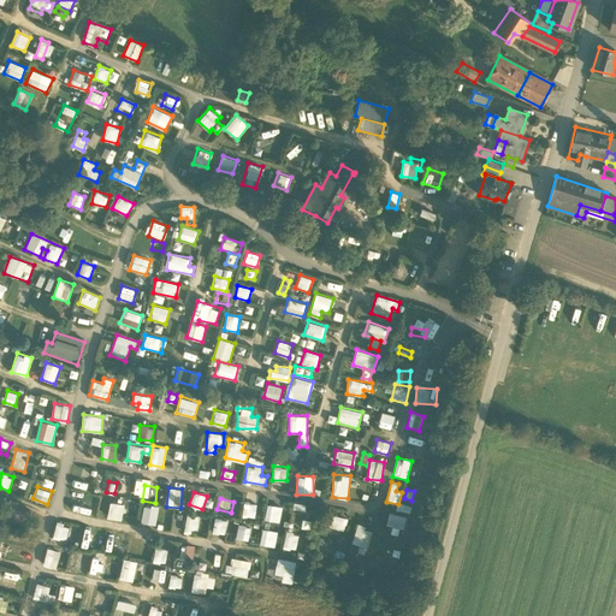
[(107,517),(123,520),(125,504),(110,502),(107,517)]
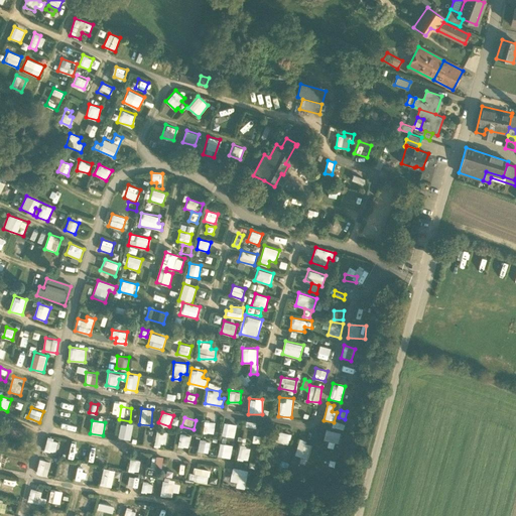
[(213,434),(215,423),(204,421),(203,433),(213,434)]
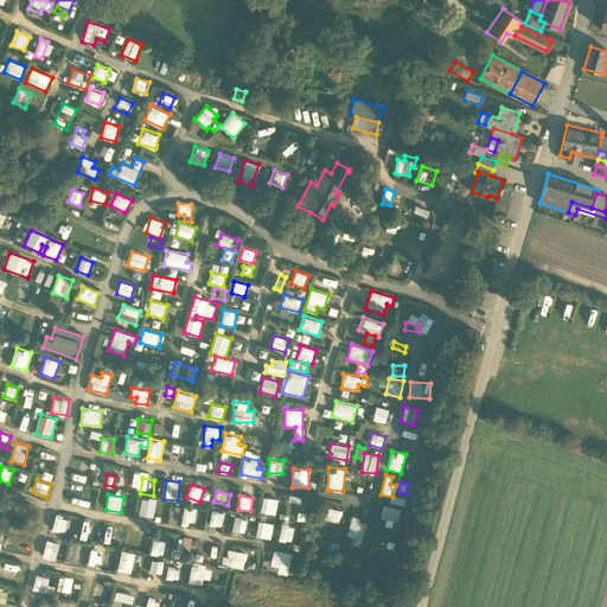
[(263,512),(275,515),(279,499),(266,497),(263,512)]
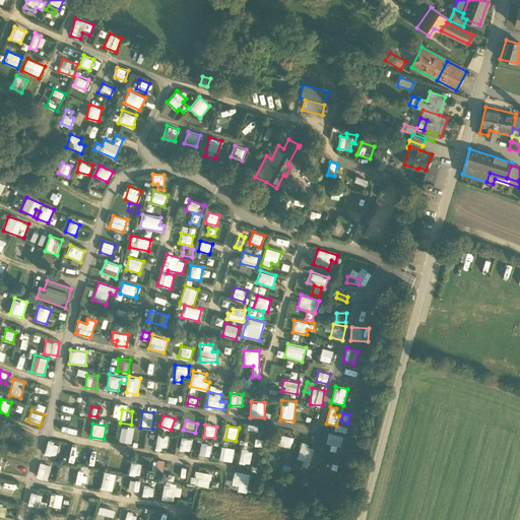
[(335,426),(334,431),(346,434),(347,428),(335,426)]
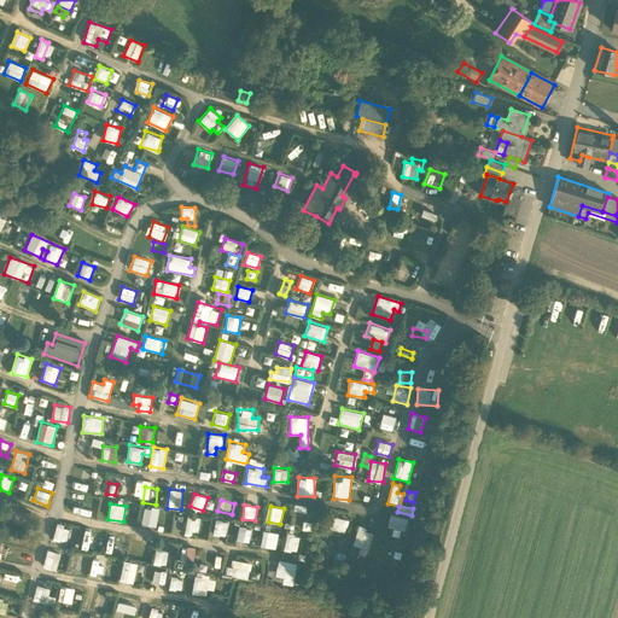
[(143,525),(158,526),(158,508),(144,508),(143,525)]
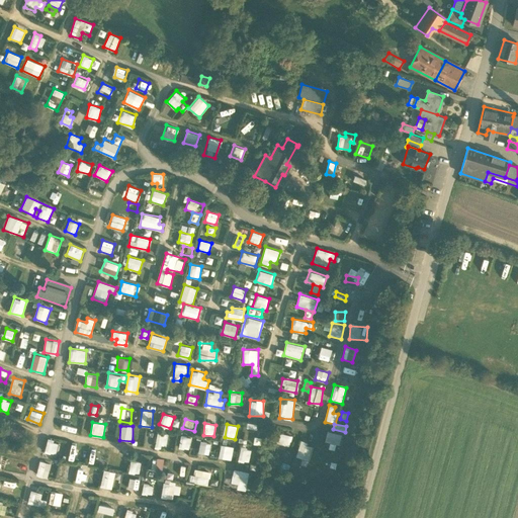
[(155,448),(161,449),(162,445),(166,445),(168,434),(158,432),(155,448)]
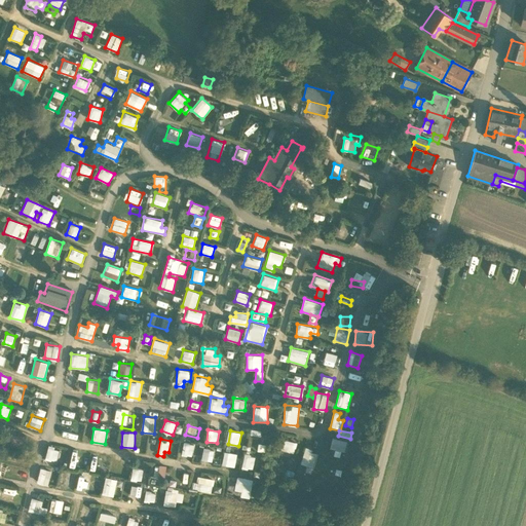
[(330,450),(334,451),(334,457),(343,458),(346,441),(332,439),(330,450)]
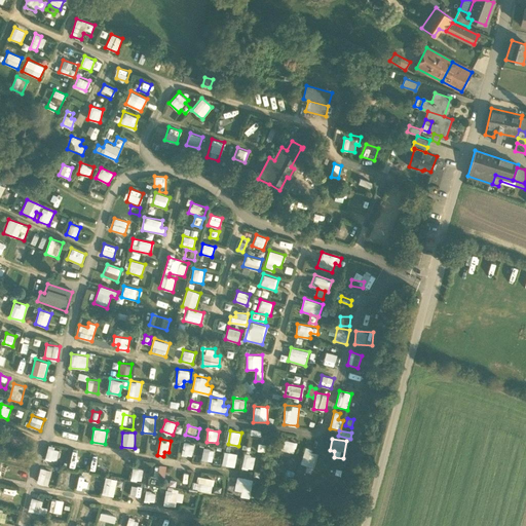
[(280,452),(295,454),(296,442),(282,441),(280,452)]
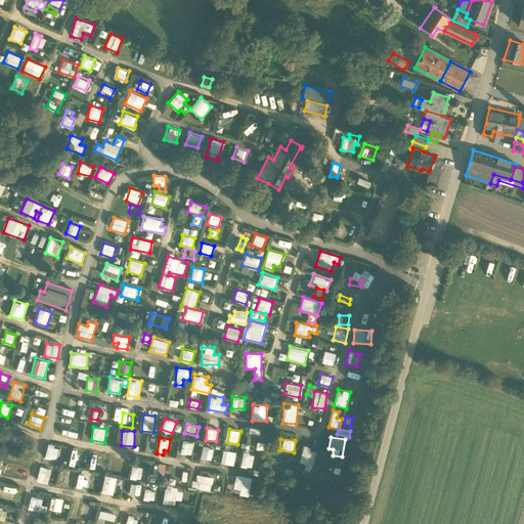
[(180,452),(191,454),(193,442),(183,440),(180,452)]
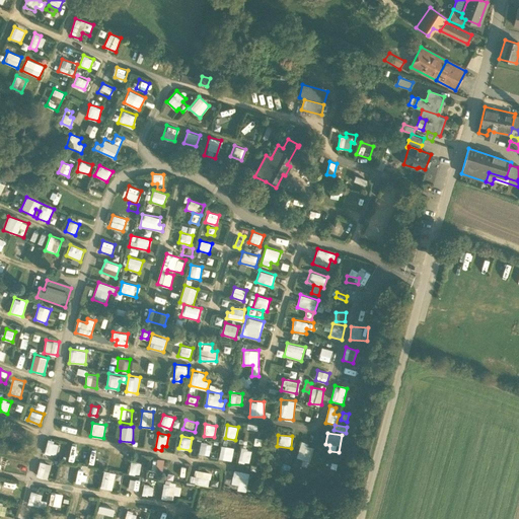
[(45,452),(56,455),(59,444),(49,441),(45,452)]
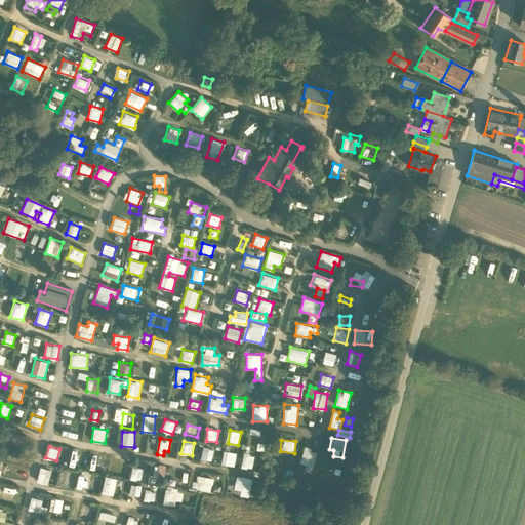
[(203,447),(201,459),(212,460),(214,448),(203,447)]
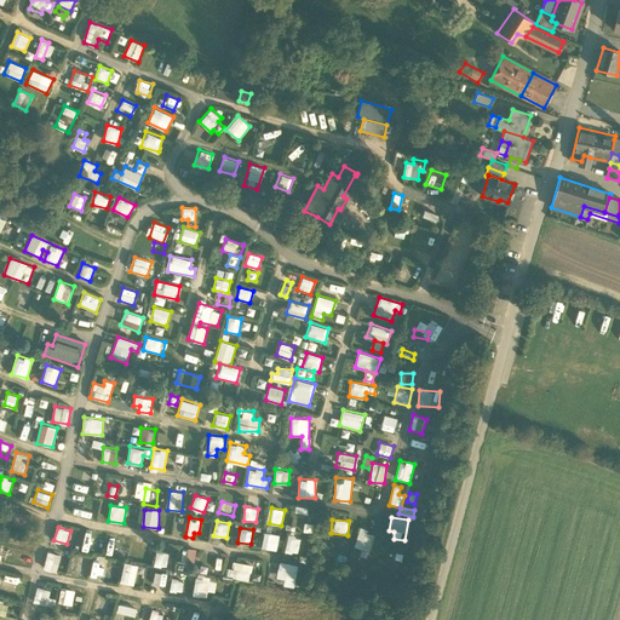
[(374,537),(366,534),(367,530),(360,528),(355,549),(371,552),(374,537)]
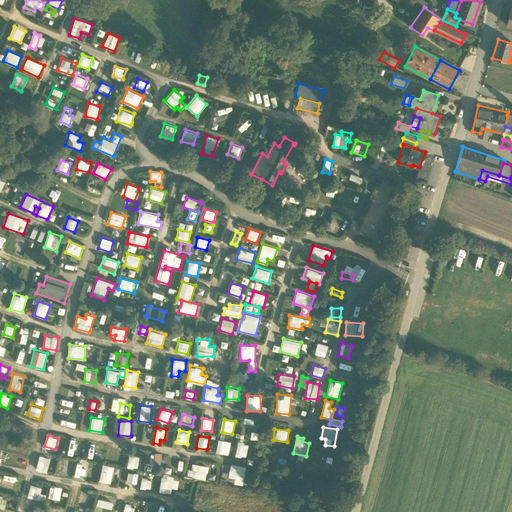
[(231,443),(219,440),(217,452),(229,454),(231,443)]
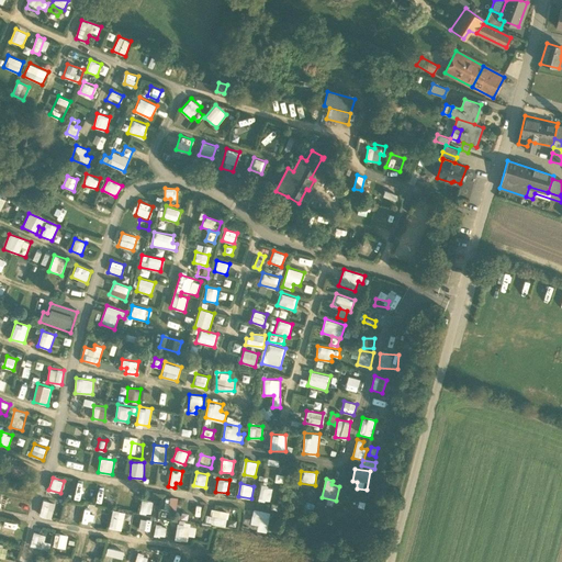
[(271,502),(272,486),(261,485),(259,501),(271,502)]
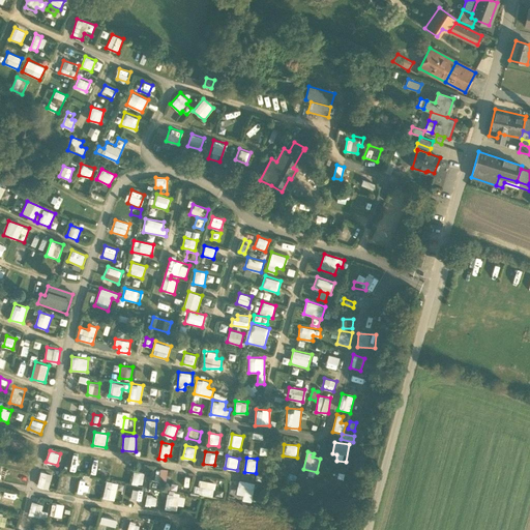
[(101,474),(101,459),(90,459),(89,473),(101,474)]
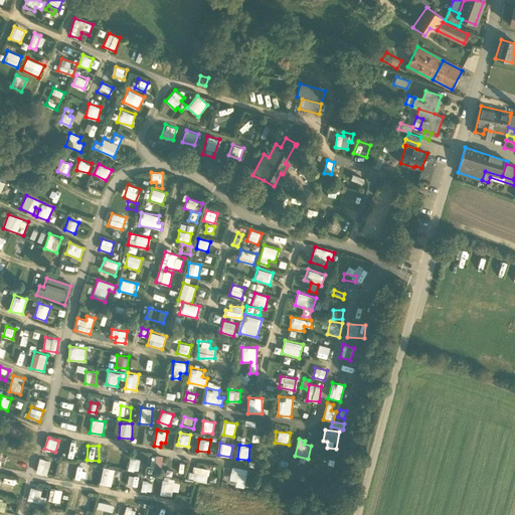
[(122,467),(123,459),(125,459),(126,451),(112,449),(110,465),(122,467)]
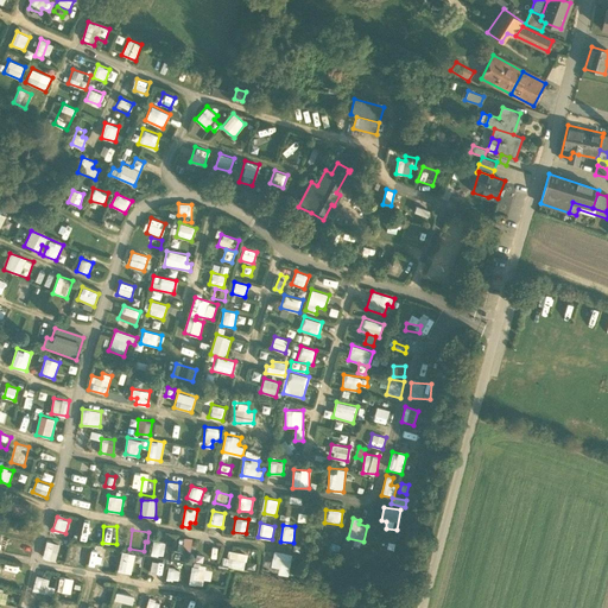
[(178,551),(191,551),(192,538),(178,538),(178,551)]
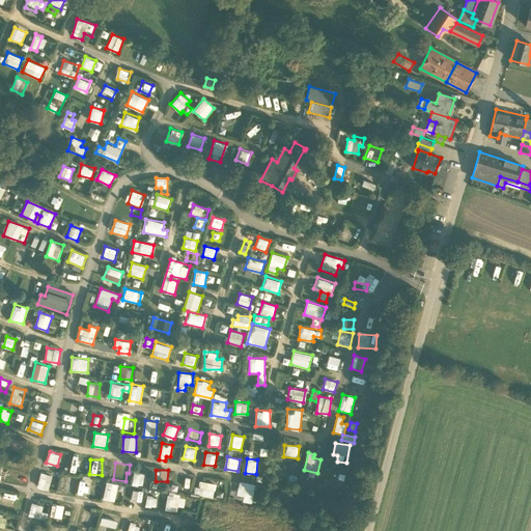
[(50,490),(52,474),(40,472),(38,488),(50,490)]
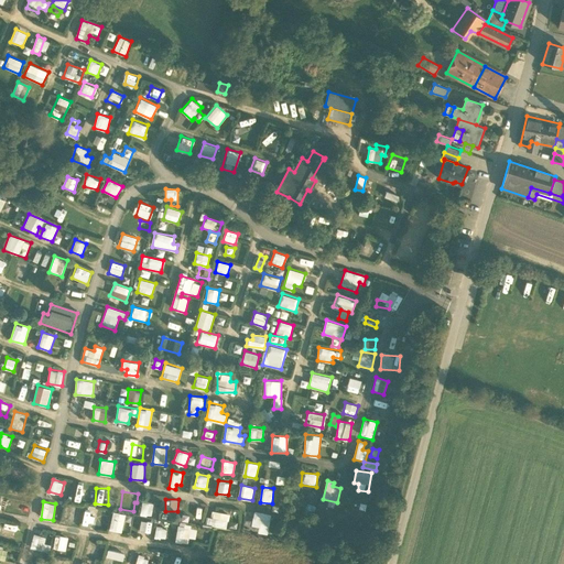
[(160,509),(154,509),(154,501),(142,501),(141,514),(160,516),(160,509)]
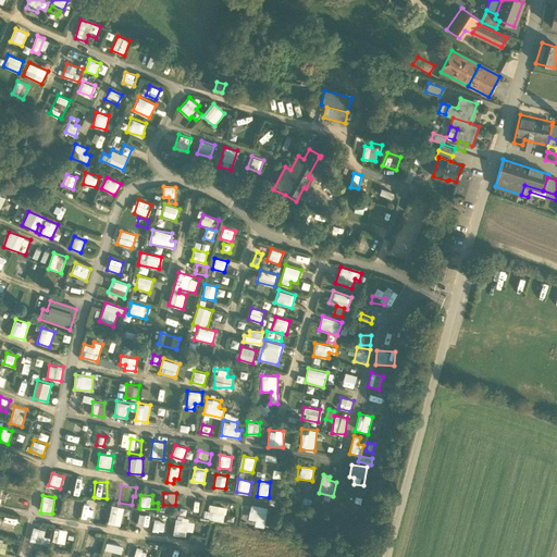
[(85,498),(82,512),(94,516),(97,500),(85,498)]
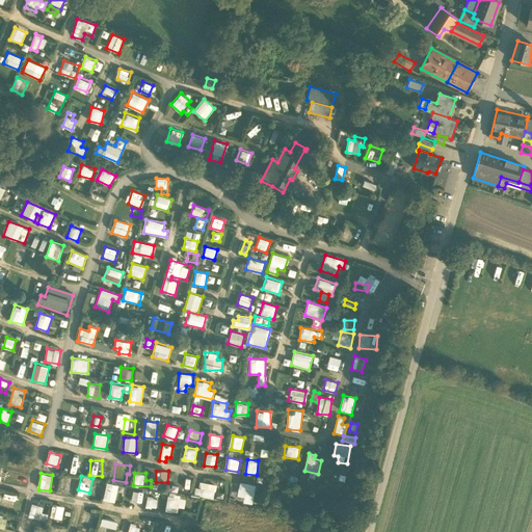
[(214,498),(216,484),(201,481),(200,487),(194,487),(193,495),(214,498)]
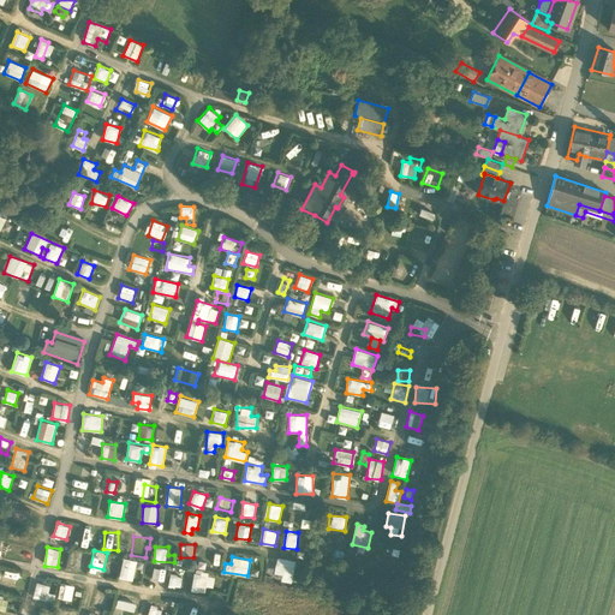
[(276,557),(274,580),(293,583),(296,560),(276,557)]
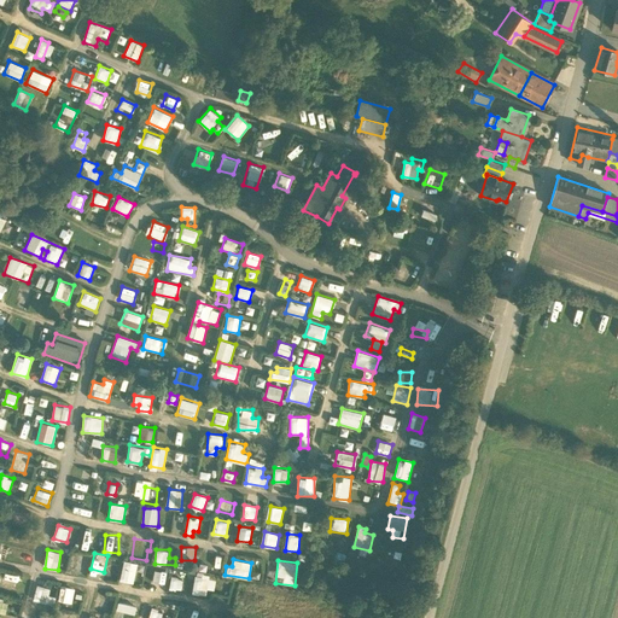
[(123,561),(121,582),(135,583),(136,563),(123,561)]
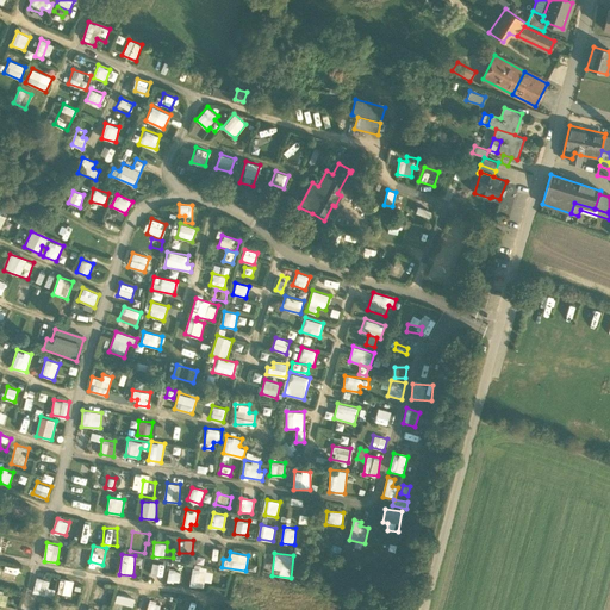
[(151,562),(150,576),(163,577),(165,564),(151,562)]
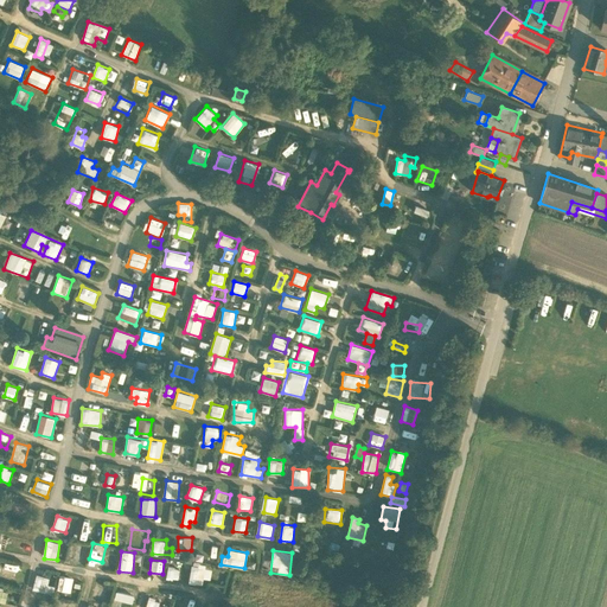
[(4,563),(1,576),(16,577),(17,564),(4,563)]
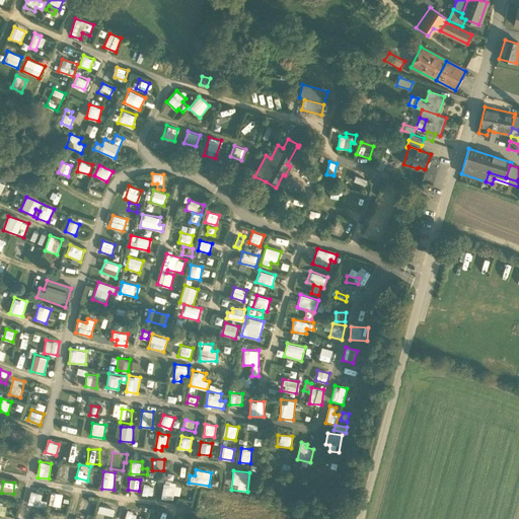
[(173,501),(174,495),(180,496),(181,486),(164,483),(161,499),(173,501)]
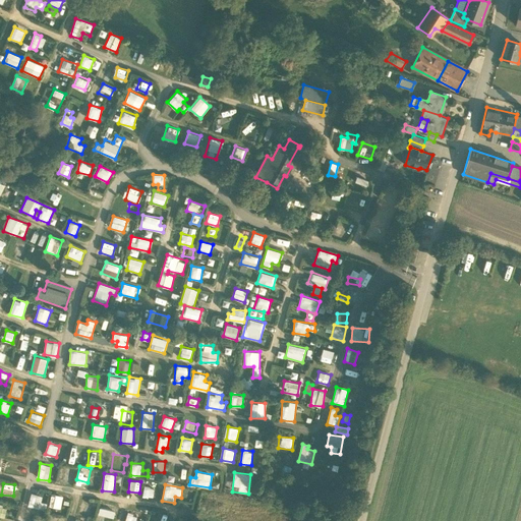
[(143,498),(155,500),(157,489),(146,487),(143,498)]
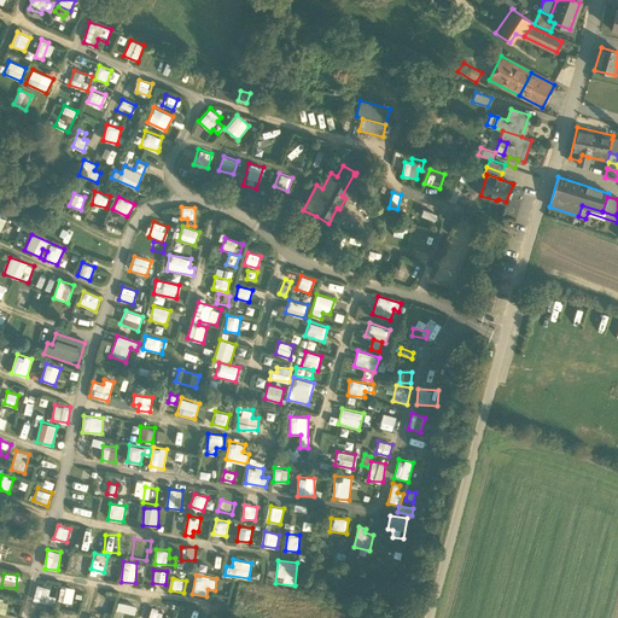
[(56,596),(50,595),(51,589),(36,586),(34,601),(54,605),(56,596)]
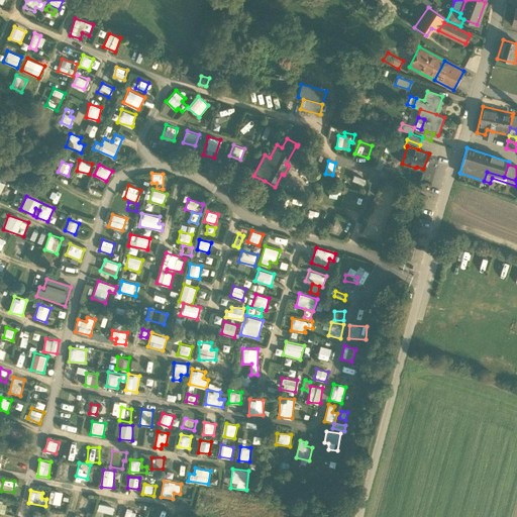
[(60,505),(63,492),(52,490),(48,502),(60,505)]
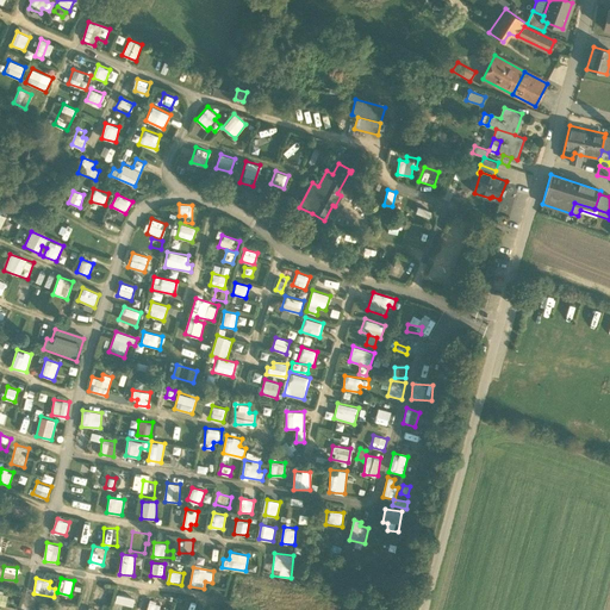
[(94,590),(92,601),(101,603),(104,591),(94,590)]
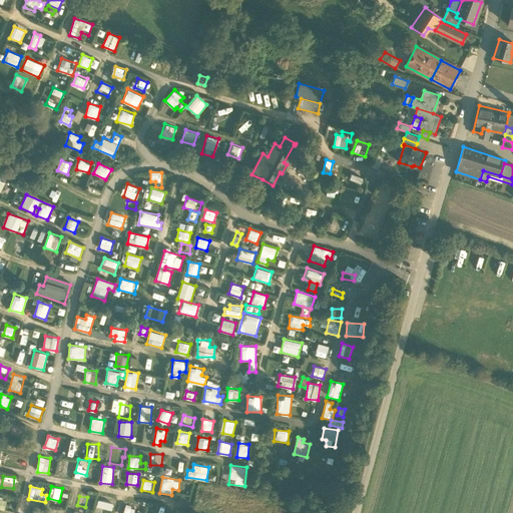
[(99,496),(98,508),(112,509),(113,497),(99,496)]
